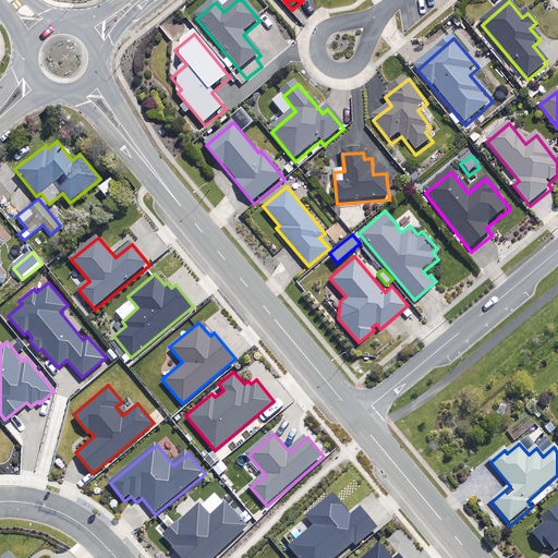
[(352,518),(335,495),(306,518),(315,529),(291,547),(299,557),(337,557),(354,545),(356,547),(379,530),(363,509),(352,518)]
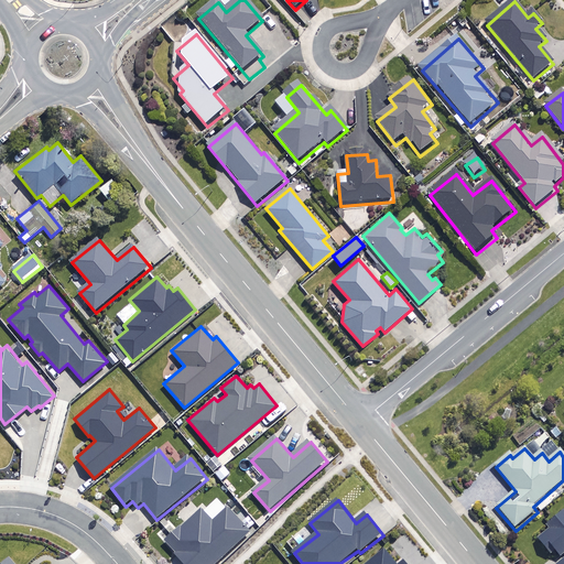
[(216,563),(251,533),(229,509),(215,523),(204,511),(167,543),(185,563),(216,563)]
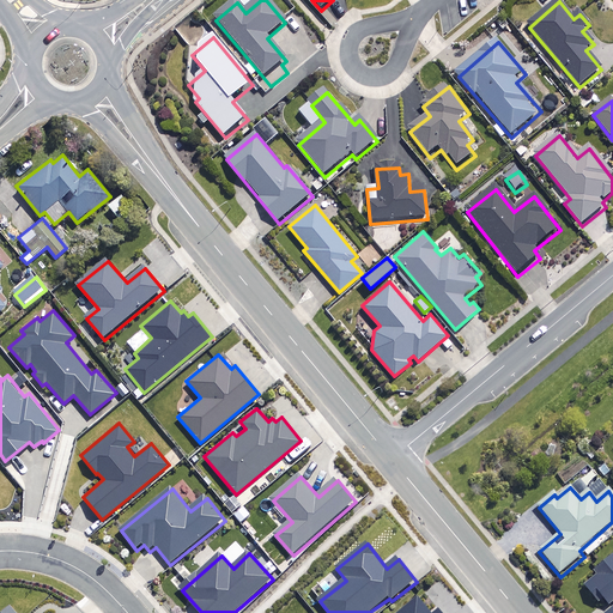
[(599,576),(584,589),(598,605),(602,600),(607,607),(612,602),(612,611),(610,612),(612,612),(612,560),(598,575),(599,576)]
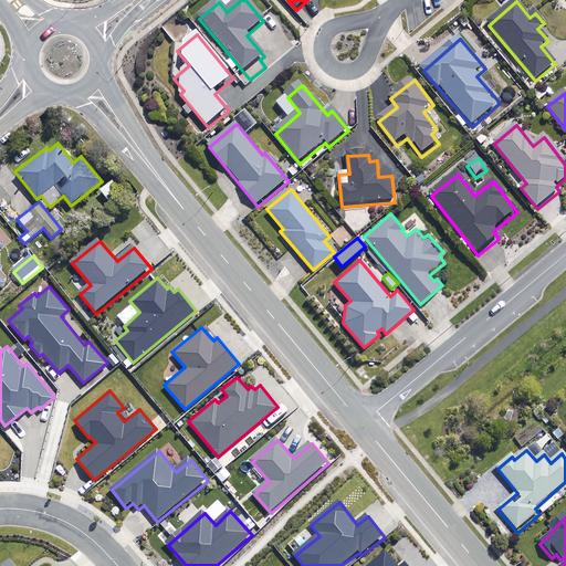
[(406,565),(397,565),(387,554),(373,565),(408,565),(407,565),(406,565)]
